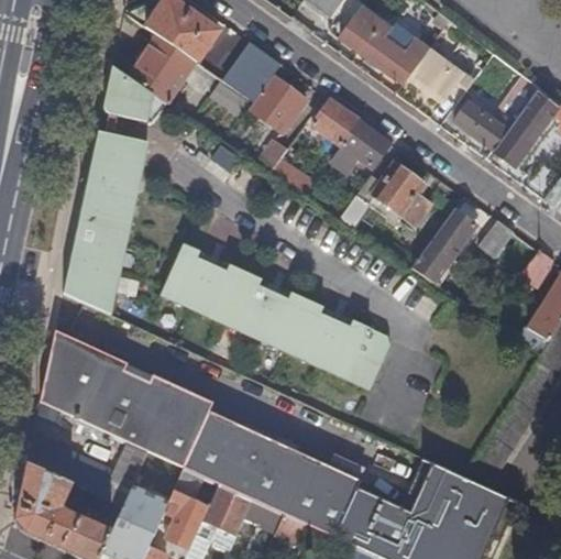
[(156,35),(194,61),(201,66),(205,62),(198,56),(217,32),(172,0),(151,0),(128,8),(127,14),(156,35)]
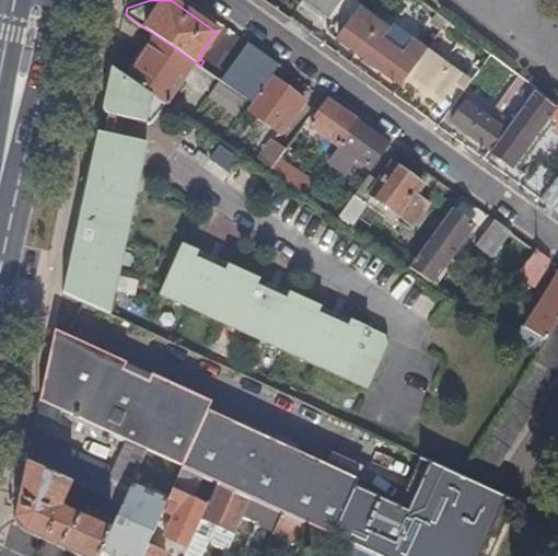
[(302,0),(327,18),(339,0),(302,0)]
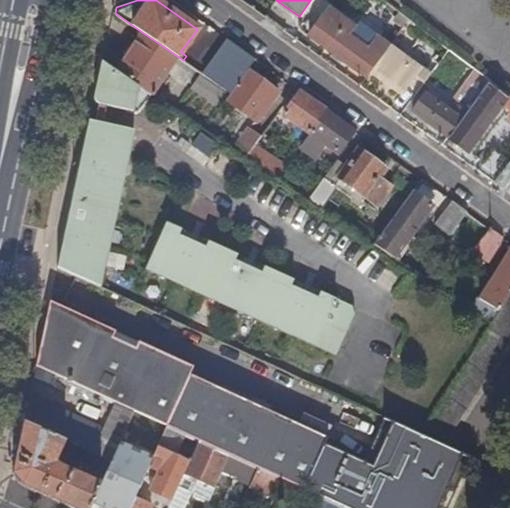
[(339,27),(344,20),(326,6),(306,33),(325,47),(326,46),(339,27)]
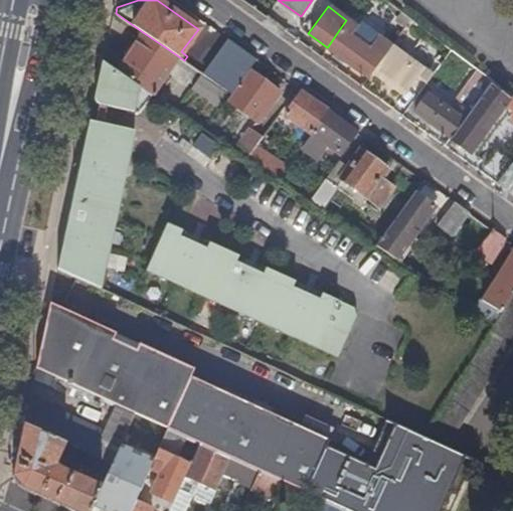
[(410,19),(400,11),(394,19),(404,27),(410,19)]
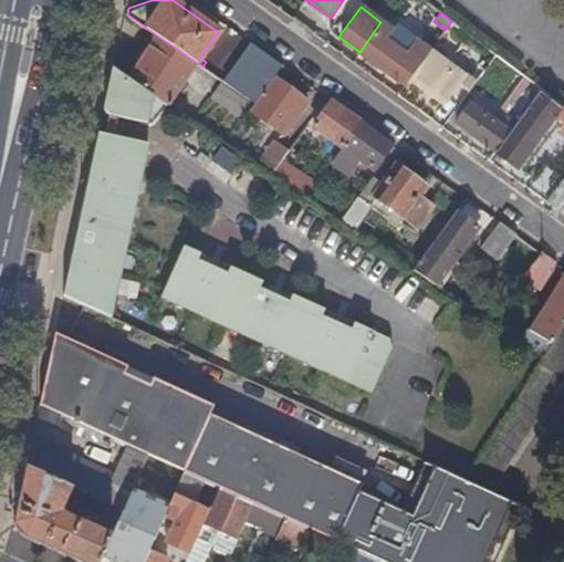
[(390,29),(380,22),(375,30),(361,51),(359,52),(404,85),(411,74),(420,62),(429,50),(395,23),(390,29)]
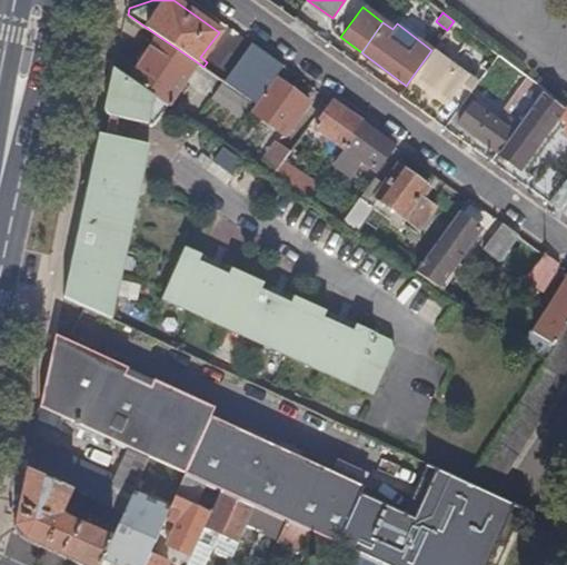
[(129,78),(152,93),(167,103),(178,89),(182,91),(187,85),(182,81),(196,61),(158,36),(129,78)]
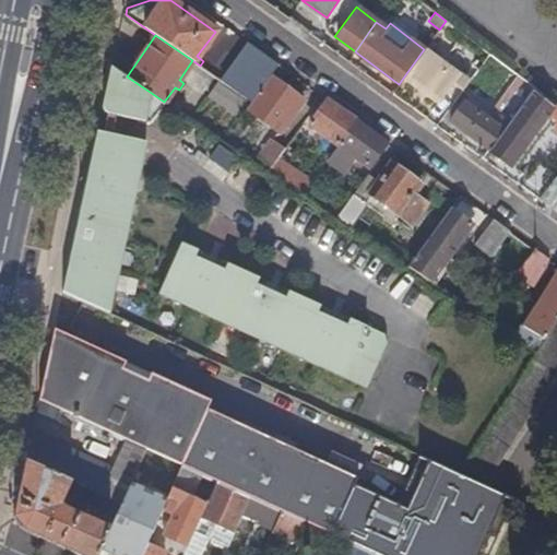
[(426,46),(424,49),(415,61),(406,73),(439,97),(451,81),(463,89),(471,78),(426,46)]
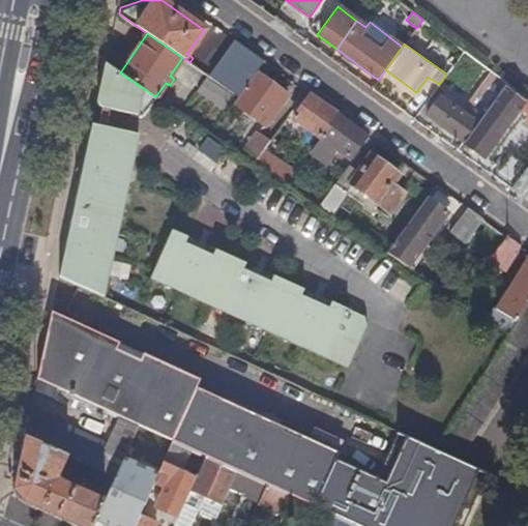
[(232,56),(215,79),(238,94),(255,71),(232,56)]
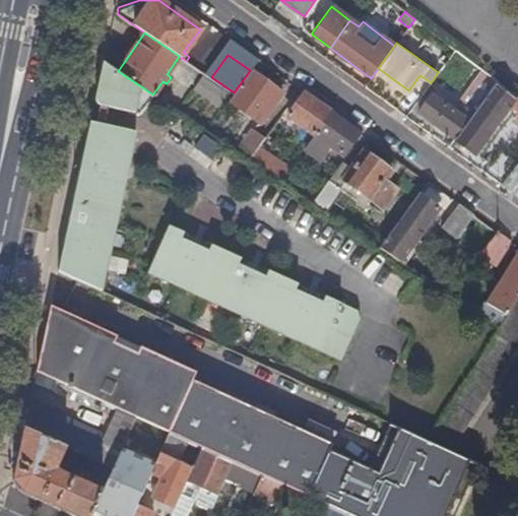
[(98,93),(96,95),(96,99),(99,103),(101,105),(103,98),(116,100),(115,108),(134,112),(139,85),(118,71),(104,62),(101,78),(107,82),(105,89),(103,89),(100,91),(98,93)]
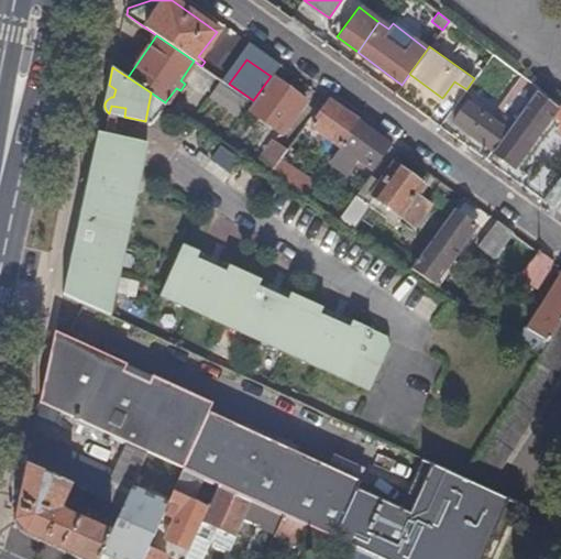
[(253,100),(248,108),(281,132),(306,98),(292,87),(289,90),(271,76),(253,100)]
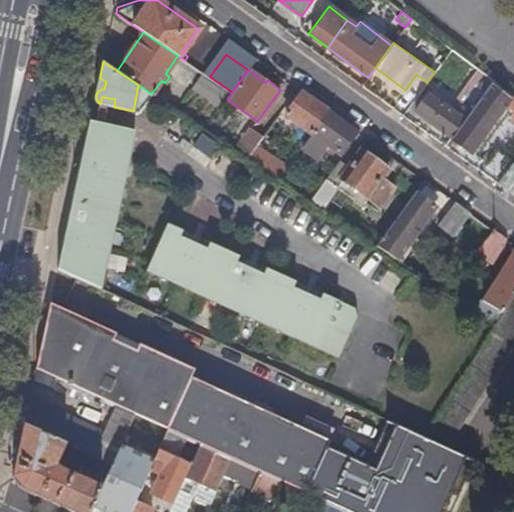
[(493,82),(484,76),(478,85),(486,91),(493,82)]
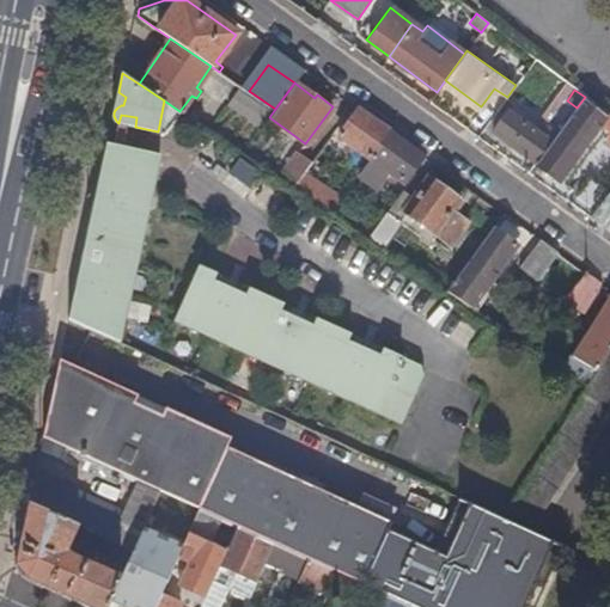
[(609,122),(609,116),(585,97),(577,108),(553,140),(537,161),(559,179),(602,121),(608,126),(609,122)]
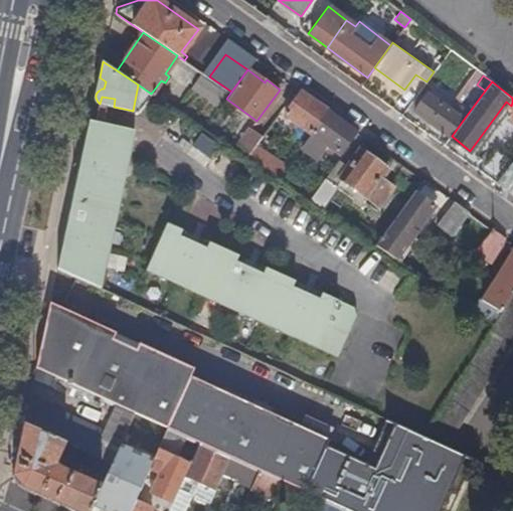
[(485,91),(477,84),(475,82),(455,110),(465,118),(485,91)]
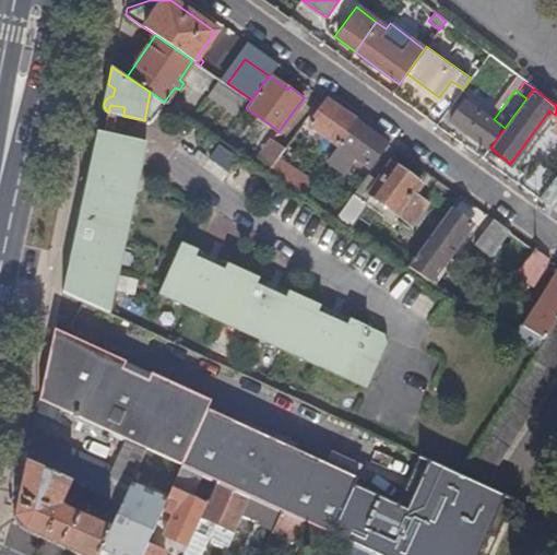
[(356,118),(328,97),(310,121),(339,143),(356,118)]
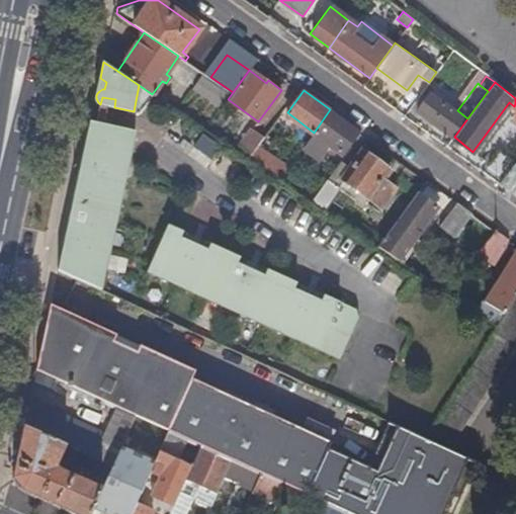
[(467,118),(457,110),(431,91),(417,109),(454,137),(467,118)]
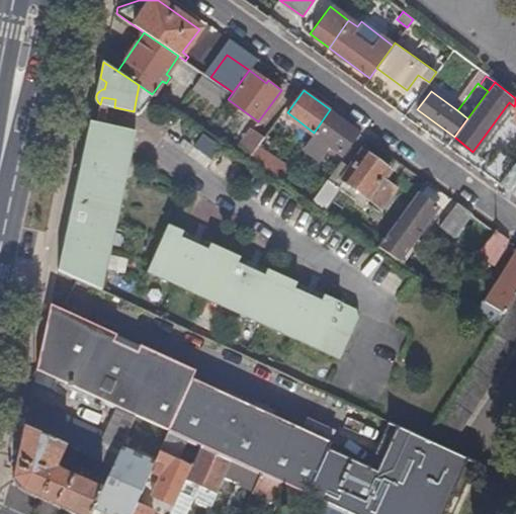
[(330,109),(314,133),(340,152),(357,130),(330,109)]
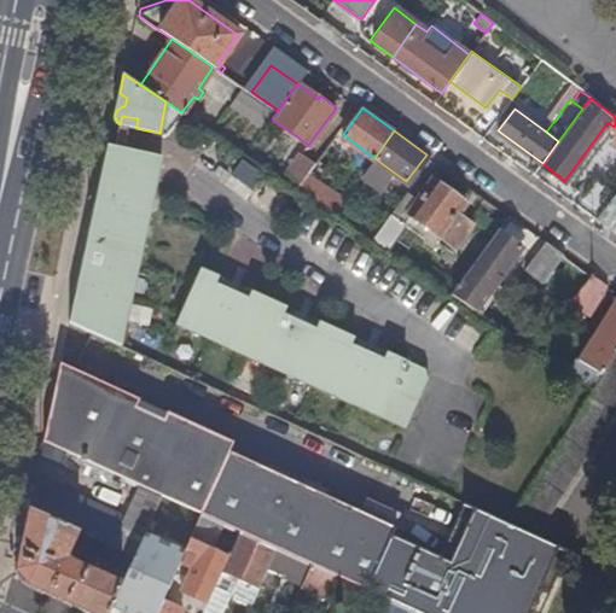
[(115,179),(122,146),(108,144),(96,200),(103,204),(109,177),(115,179)]
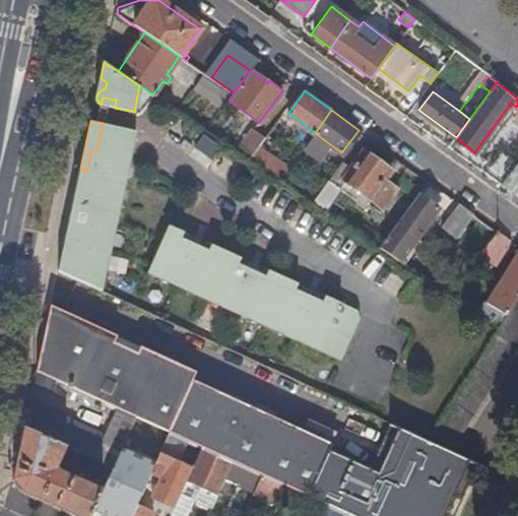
[(86,172),(123,189),(136,130),(103,123),(96,150),(91,149),(86,172)]
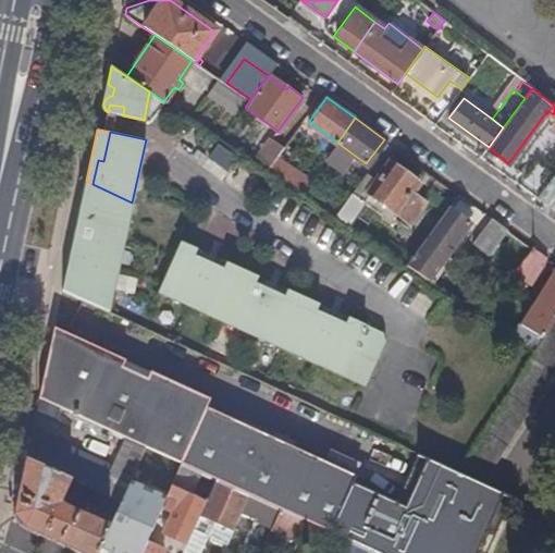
[(271,136),(253,160),(267,170),(276,156),(284,146),(271,136)]
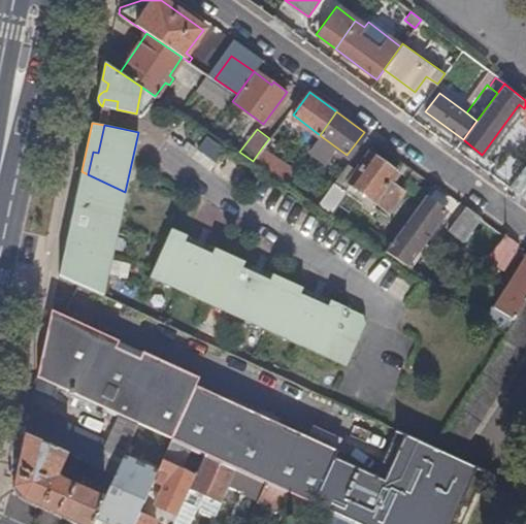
[(194,146),(216,156),(222,141),(200,133),(194,146)]
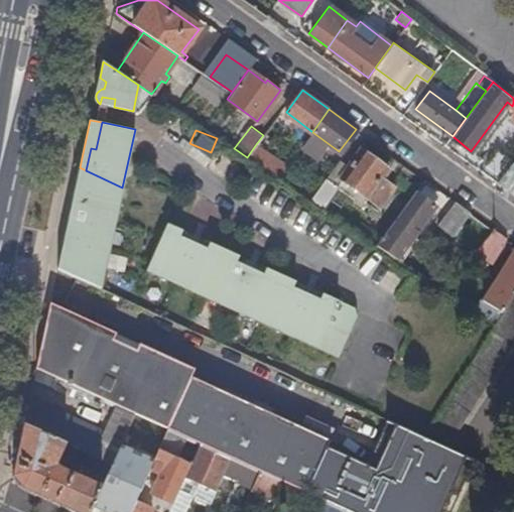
[(312,132),(300,148),(327,167),(339,151),(312,132)]
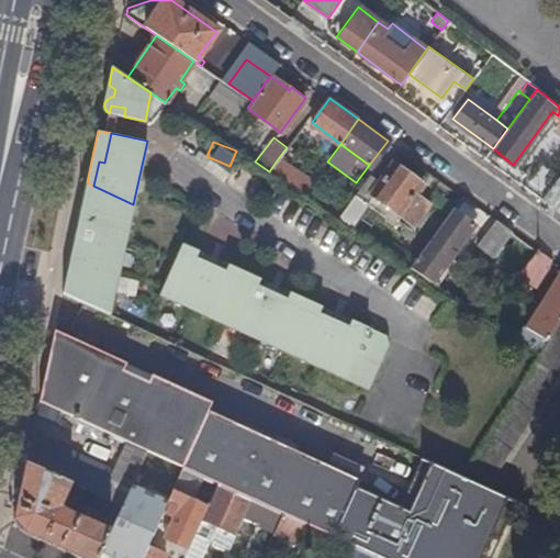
[(279,157),(269,171),(303,194),(312,182),(313,180),(279,157)]
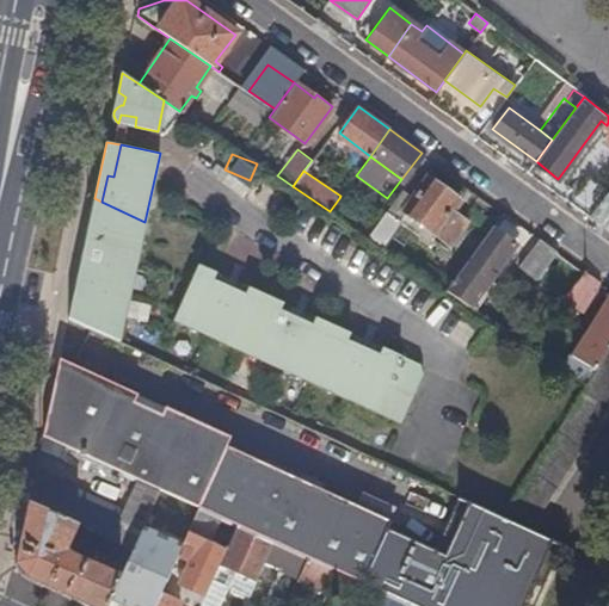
[(426,174),(404,206),(450,241),(467,220),(453,209),(460,198),(426,174)]
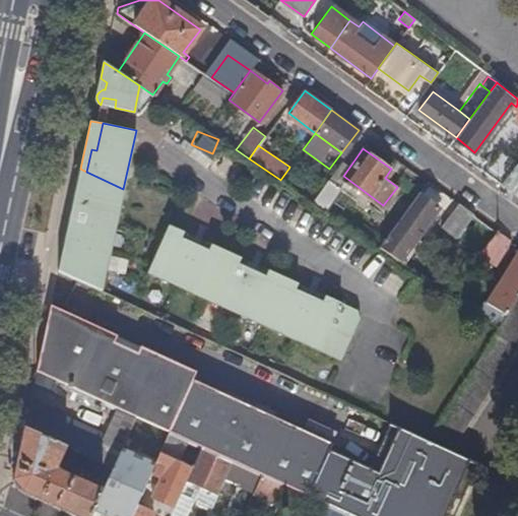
[(517,159),(502,183),(514,192),(517,187),(517,159)]
